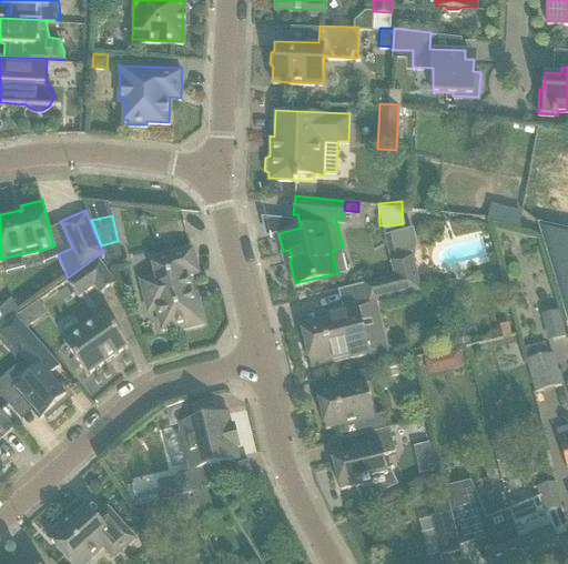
[(567,223),(537,215),(566,318),(567,316),(567,223)]
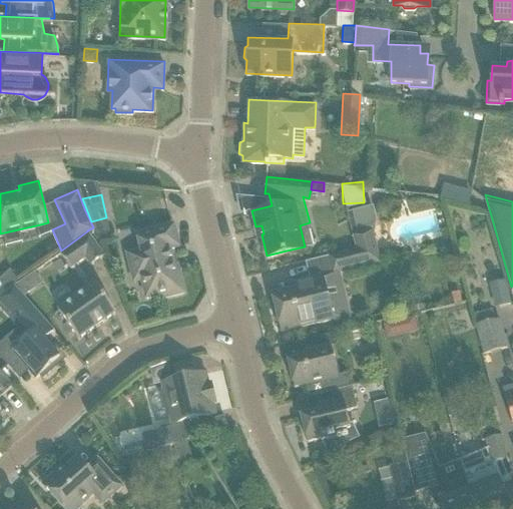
[(375,230),(377,217),(373,203),(347,209),(356,246),(327,253),(331,272),(380,258),(374,231),(375,230)]
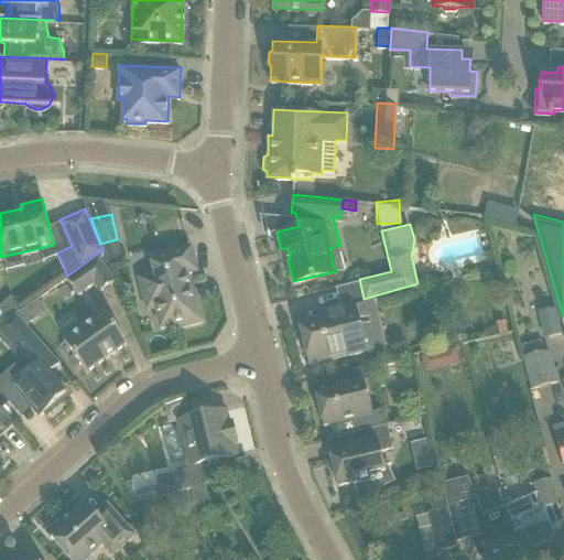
[(187,270),(196,268),(191,245),(149,255),(153,271),(139,275),(145,305),(155,303),(161,325),(177,321),(179,324),(202,319),(196,295),(193,295),(187,270)]
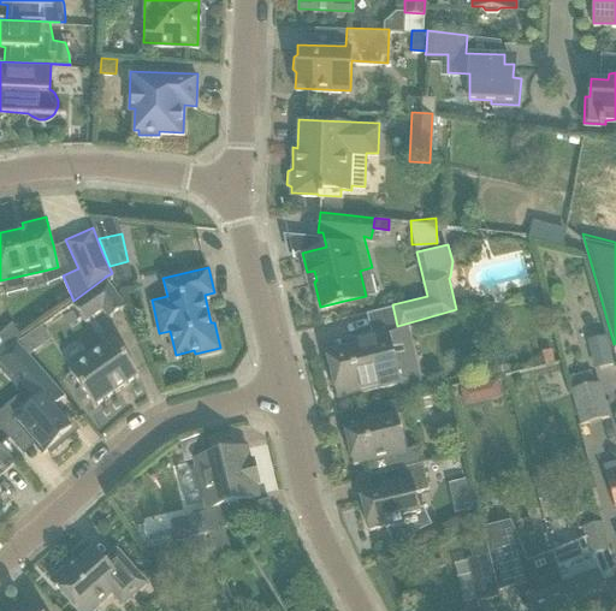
[(106,315),(124,301),(106,277),(73,301),(72,301),(84,319),(100,308),(106,315)]
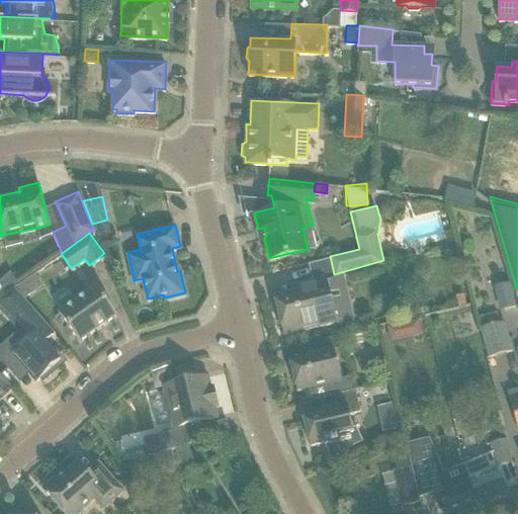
[(283,333),(339,319),(328,274),(290,283),(292,289),(274,294),(283,333)]
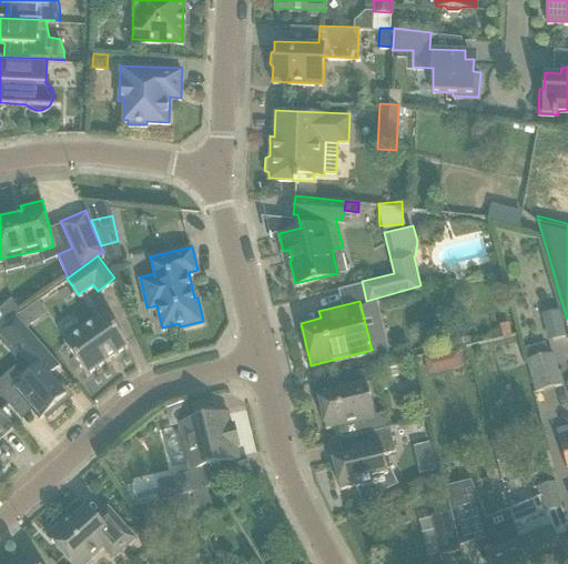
[(539,311),(546,335),(564,331),(557,306),(539,311)]
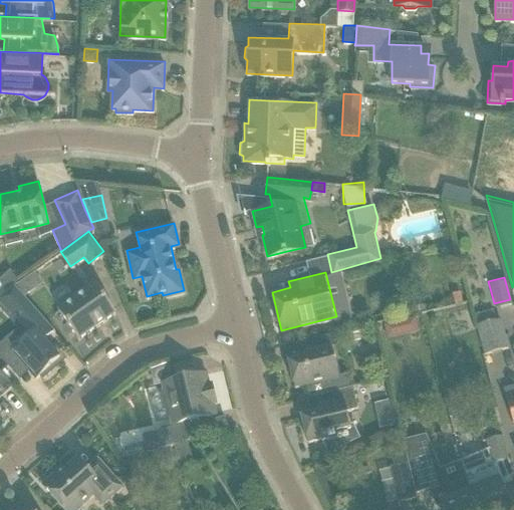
[(115,310),(104,294),(94,280),(57,307),(78,337),(115,310)]
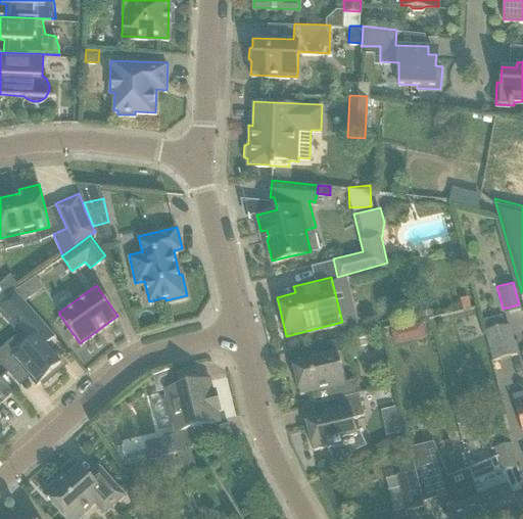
[(15,289),(0,301),(0,305),(19,327),(30,339),(11,356),(22,368),(36,383),(40,380),(43,381),(51,375),(49,372),(60,362),(58,360),(44,342),(55,333),(15,289)]
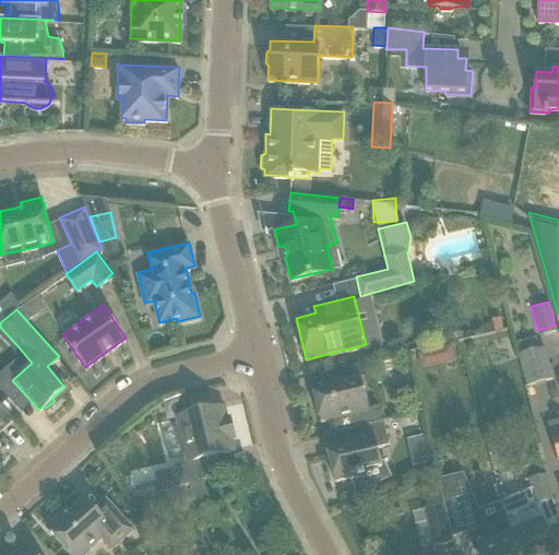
[(525,382),(551,376),(543,344),(516,351),(525,382)]
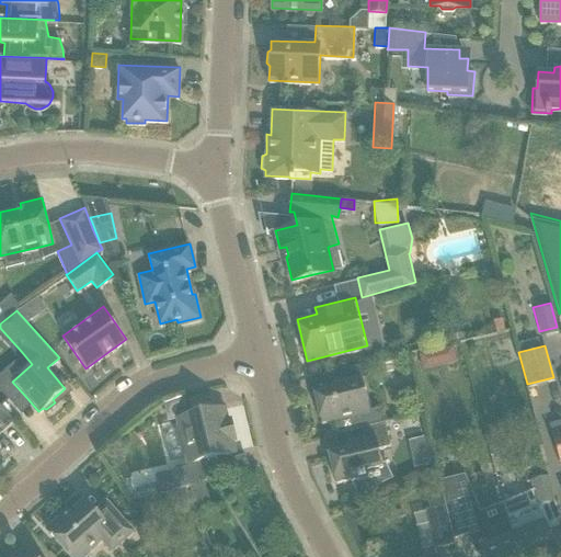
[(370,360),(354,364),(357,376),(373,372),(370,360)]
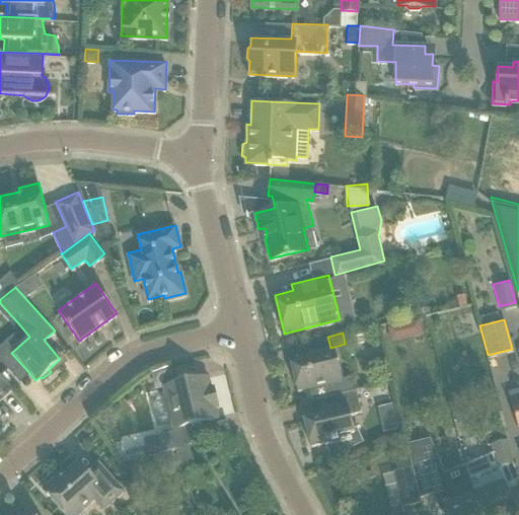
[(353,374),(340,377),(332,348),(307,354),(309,359),(291,363),(297,389),(309,386),(312,397),(308,398),(309,399),(356,388),(353,374)]
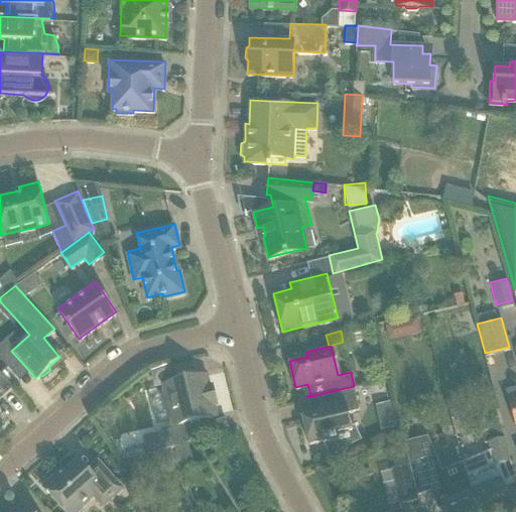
[(0,409),(1,409),(0,408),(0,390),(10,382),(12,385),(11,385),(12,386),(13,385),(0,370),(0,409)]
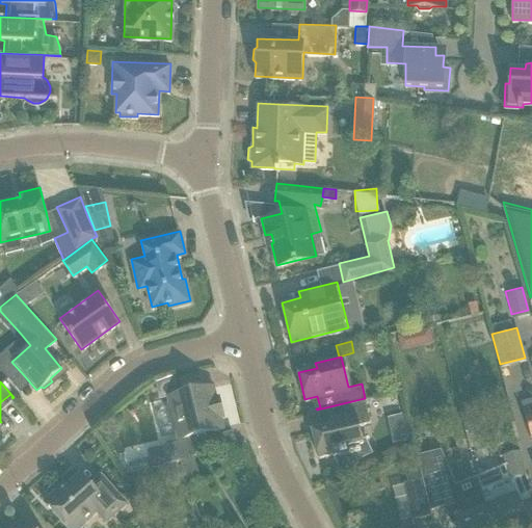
[(178,438),(150,445),(155,464),(188,454),(217,447),(217,446),(214,433),(213,429),(222,427),(212,384),(168,395),(169,401),(176,429),(178,438)]
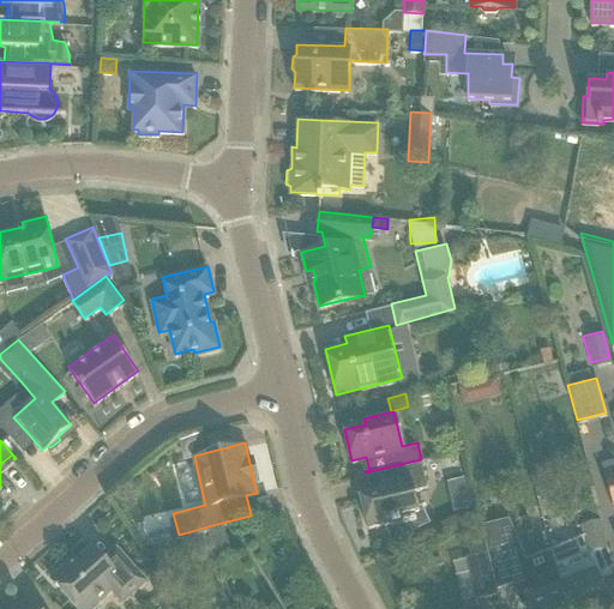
[(613,504),(613,457),(601,462),(613,505),(613,504)]
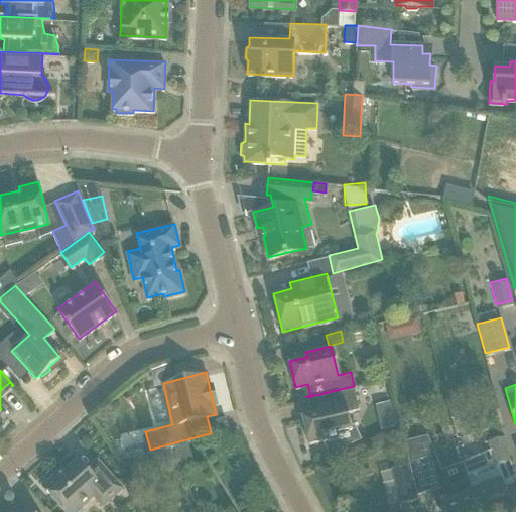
[(349,409),(358,407),(354,386),(307,397),(307,398),(323,394),(327,407),(320,408),(320,406),(318,406),(320,411),(302,415),(308,442),(325,438),(330,450),(361,435),(349,409)]
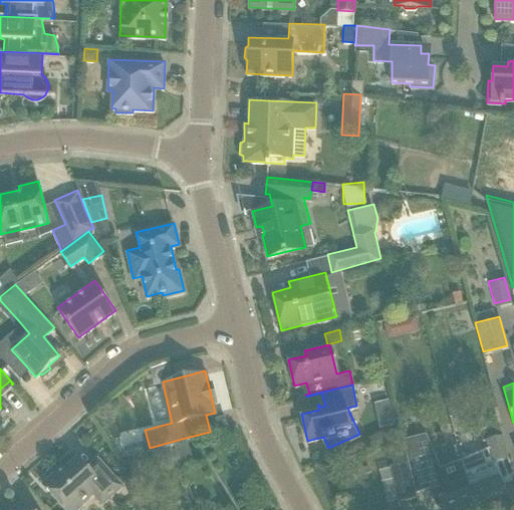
[(476,428),(498,421),(494,405),(471,411),(476,428)]
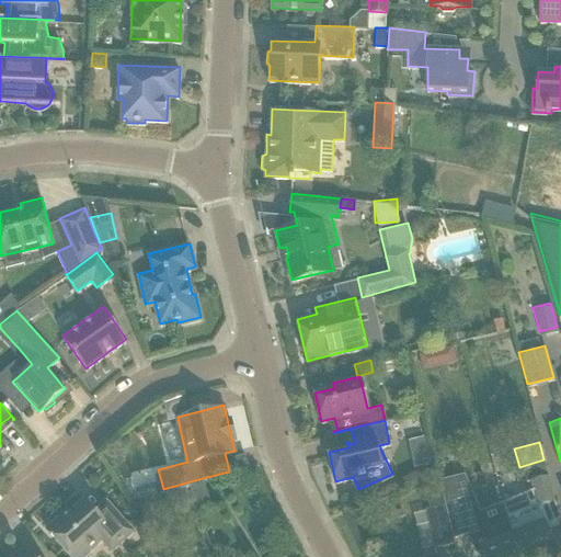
[(537,503),(556,499),(548,473),(530,478),(537,503)]
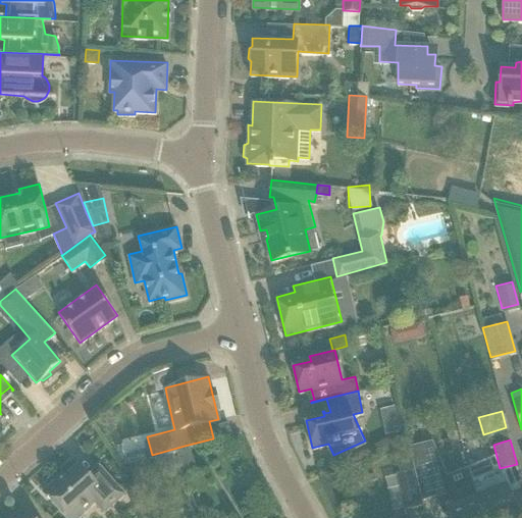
[(430,441),(409,447),(414,467),(415,469),(417,480),(421,499),(436,493),(444,510),(448,509),(451,517),(484,517),(476,497),(473,484),(471,477),(450,486),(430,441)]
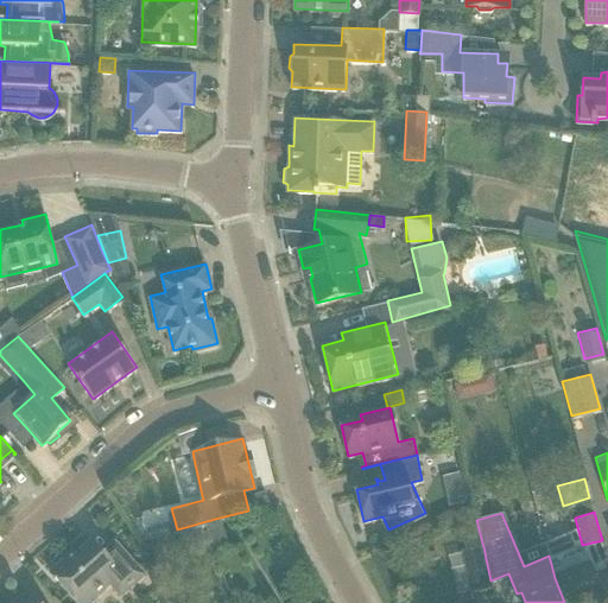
[(115,540),(102,552),(90,539),(69,558),(67,556),(50,570),(78,602),(87,602),(109,583),(120,596),(145,573),(115,540)]
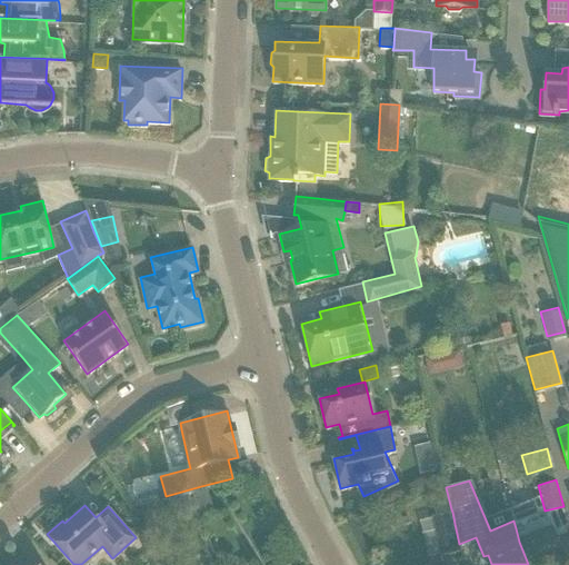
[(437,514),(432,514),(440,552),(460,547),(459,544),(455,524),(452,512),(451,509),(437,514)]
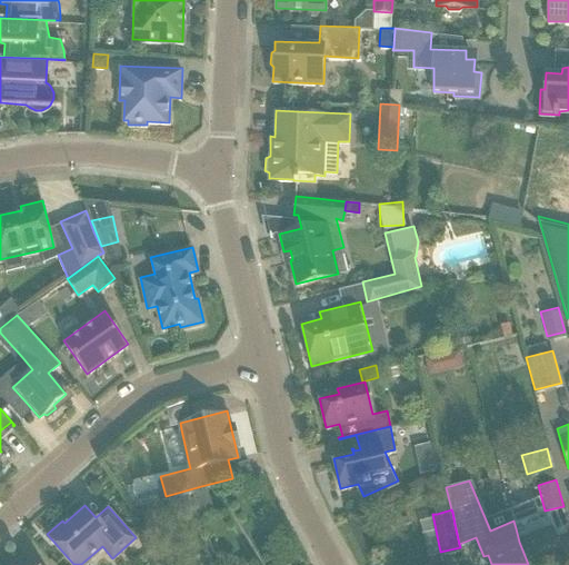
[(549,564),(565,559),(555,535),(546,515),(516,528),(519,542),(528,564),(549,564)]
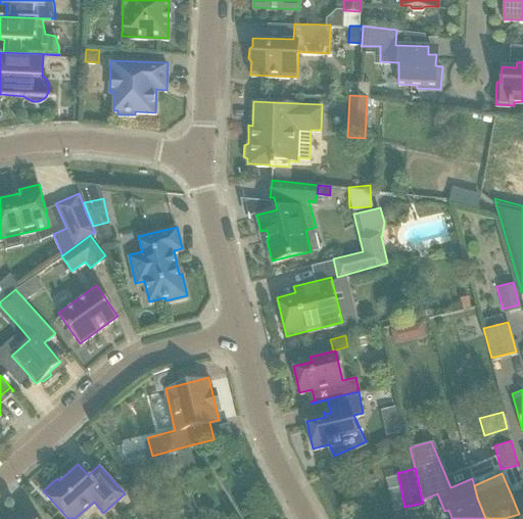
[(34,518),(24,508),(11,518),(34,518)]
